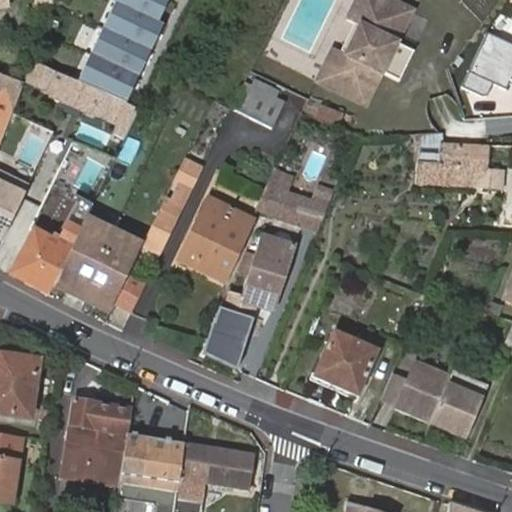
[(168,0),(108,0),(108,2),(114,5),(76,85),(97,94),(125,105),(162,27),(156,24),(168,0)]
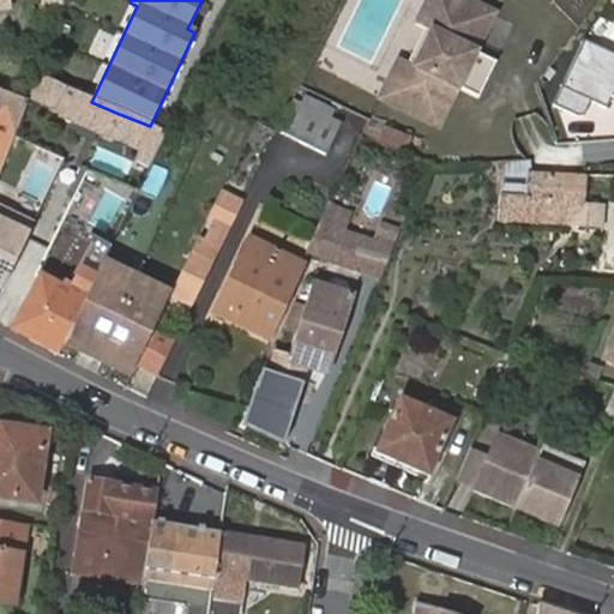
[(488,7),(471,0),(429,0),(419,23),(434,30),(416,67),(401,60),(383,96),(440,125),(459,86),(481,97),(498,61),(469,46),(488,7)]
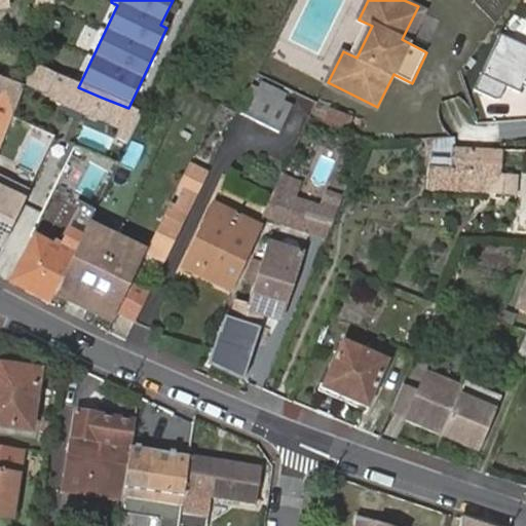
[(525,44),(499,32),(474,85),(499,98),(505,83),(521,90),(525,81),(525,44)]
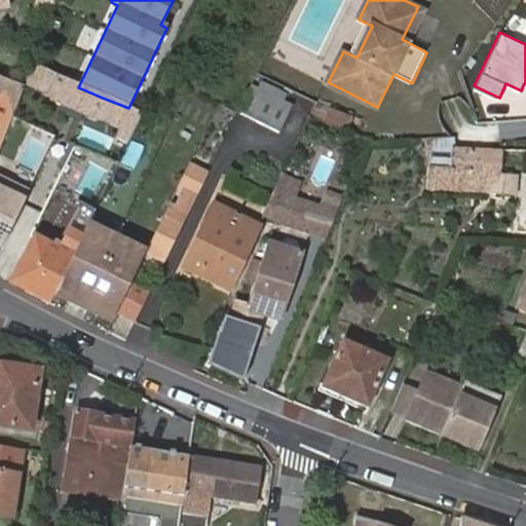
[(78,87),(29,68),(24,82),(54,96),(52,99),(92,117),(94,113),(100,97),(78,87)]
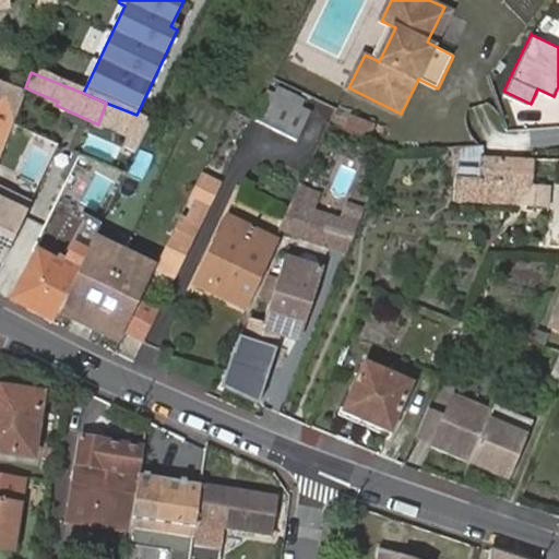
[(0,108),(15,115),(22,94),(0,85),(0,108)]
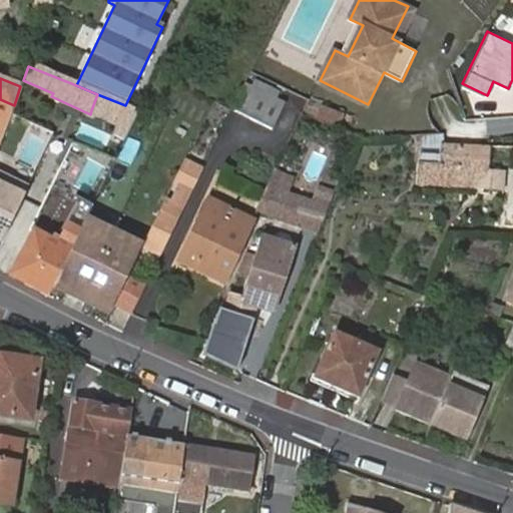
[(253,88),(243,83),(230,108),(271,129),(284,104),(271,97),(275,90),(258,82),(253,88)]
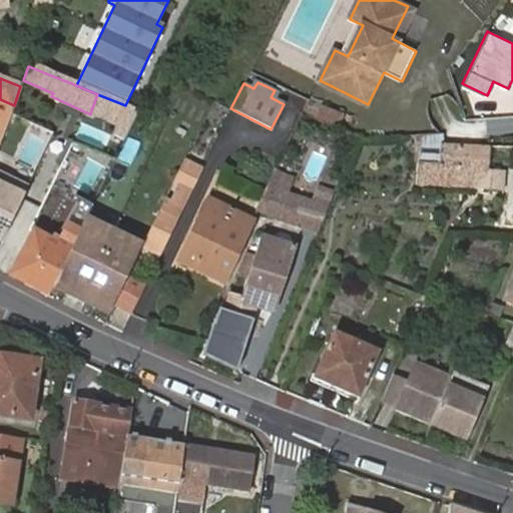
[(97,94),(91,110),(118,123),(113,136),(125,140),(139,111),(97,94)]
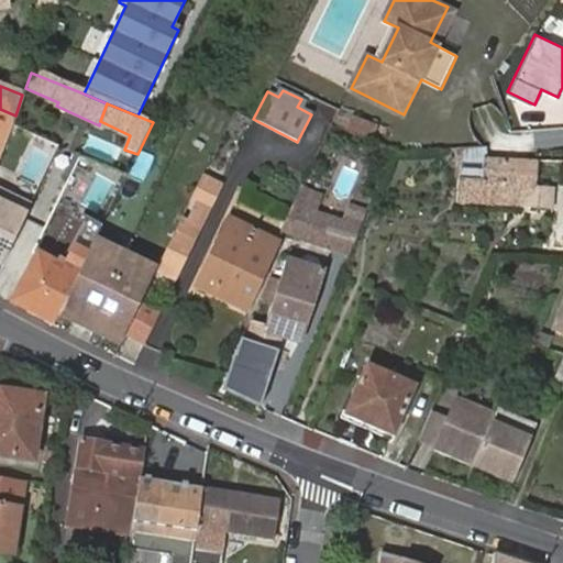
[(0,132),(8,135),(15,116),(0,109),(0,132)]
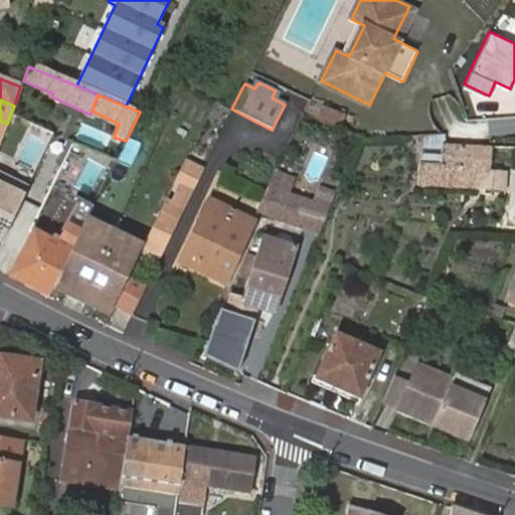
[(338,125),(341,113),(304,104),(301,116),(338,125)]
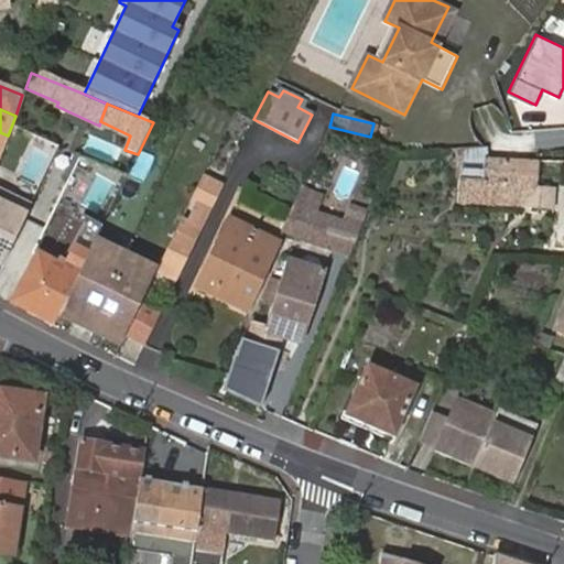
[(440,179),(438,199),(458,201),(457,204),(550,210),(551,193),(534,191),(537,164),(505,163),(484,162),(483,182),(440,179)]
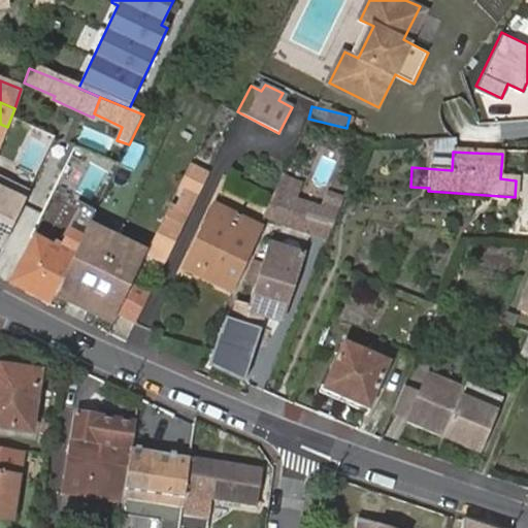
[(164,267),(206,176),(190,169),(147,256),(146,259),(164,267)]
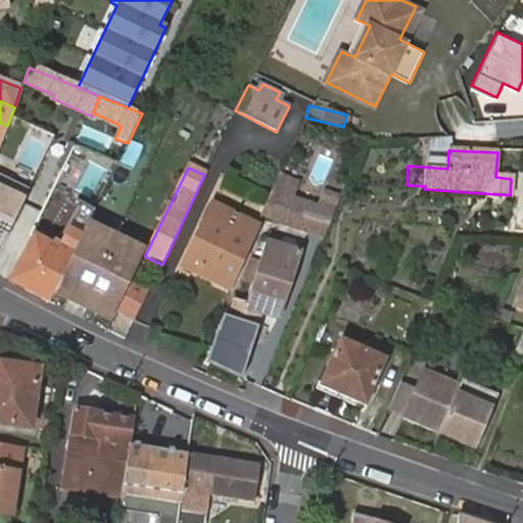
[(0,249),(29,191),(0,175),(0,249)]
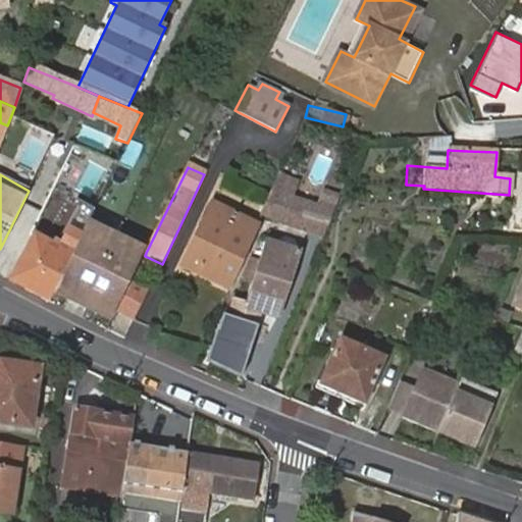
[(324,196),(280,174),(267,199),(260,214),(278,222),(290,200),(316,212),(324,196)]
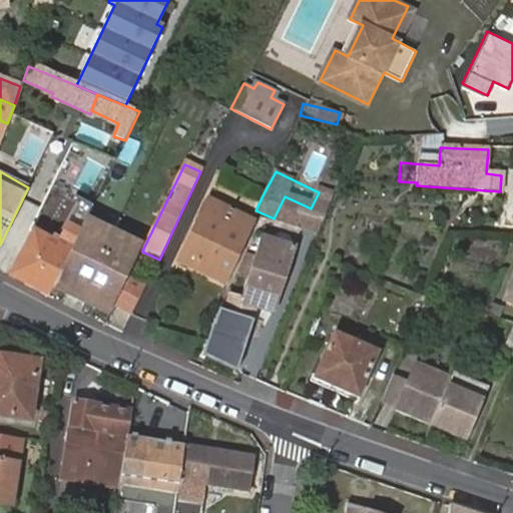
[(331,199),(319,192),(311,208),(285,196),(274,218),(314,237),(331,199)]
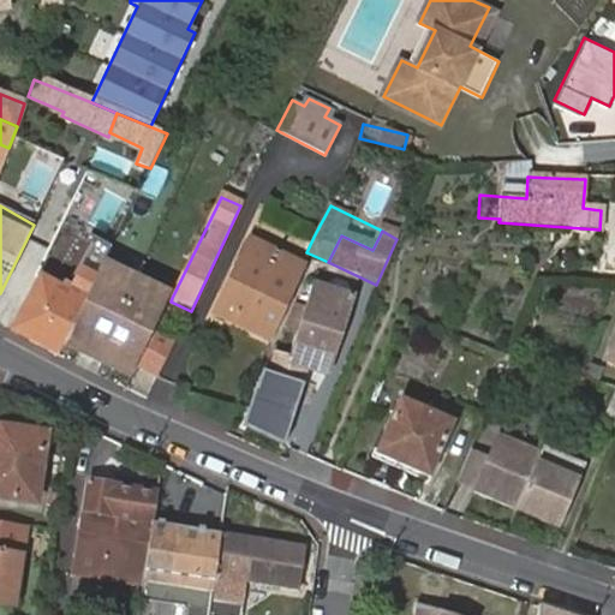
[(69,330),(109,249),(93,240),(67,288),(37,273),(6,333),(54,358),(61,345),(69,330)]
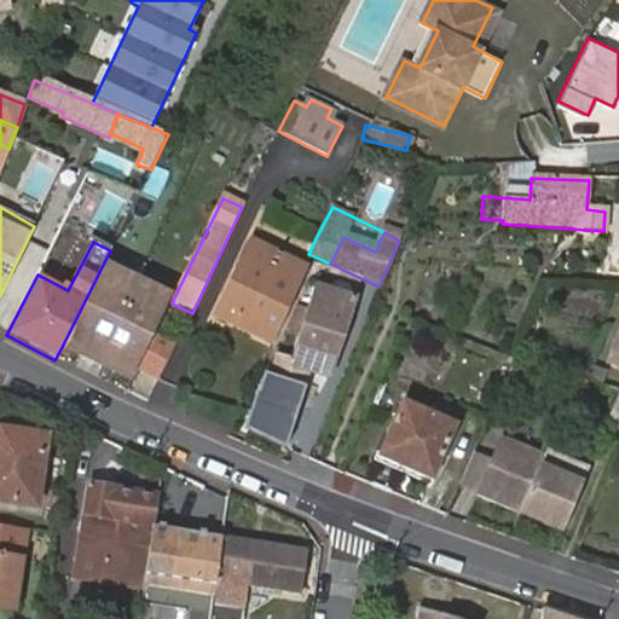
[(271,342),(302,270),(249,246),(218,319),(271,342)]
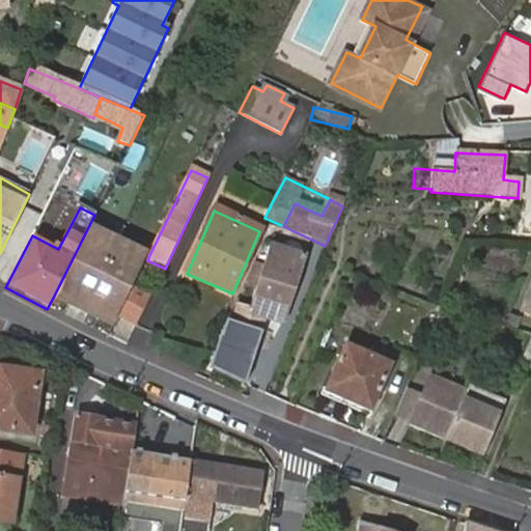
[(148,257),(89,229),(59,285),(53,298),(114,328),(118,318),(147,260),(148,257)]
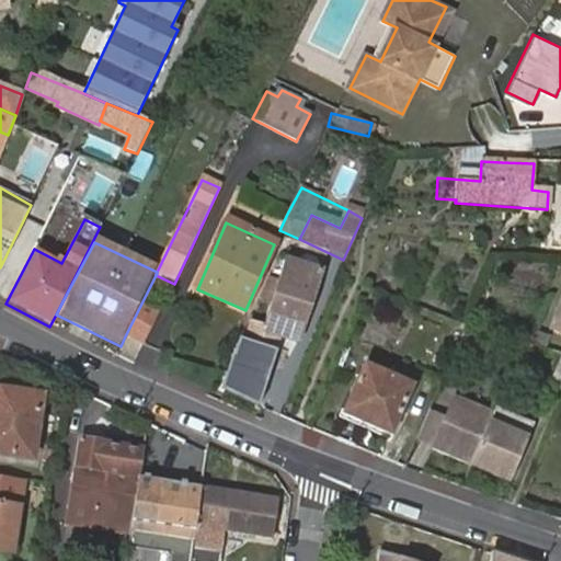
[(320,272),(274,256),(258,305),(272,309),(266,327),(252,322),(245,343),(276,352),(281,340),(297,343),(320,272)]
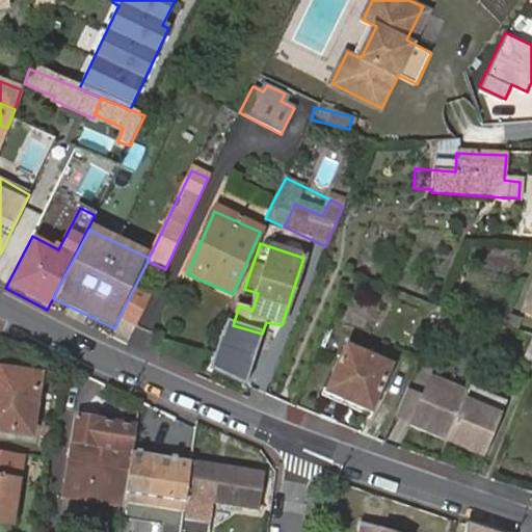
[(152,297),(134,289),(118,319),(137,327),(152,297)]
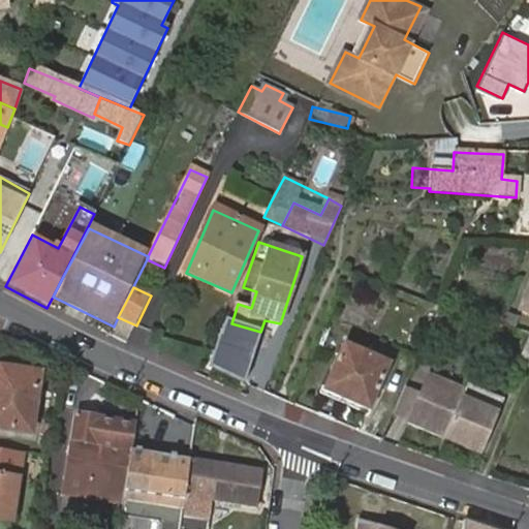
[(496,349),(505,328),(494,322),(485,344),(496,349)]
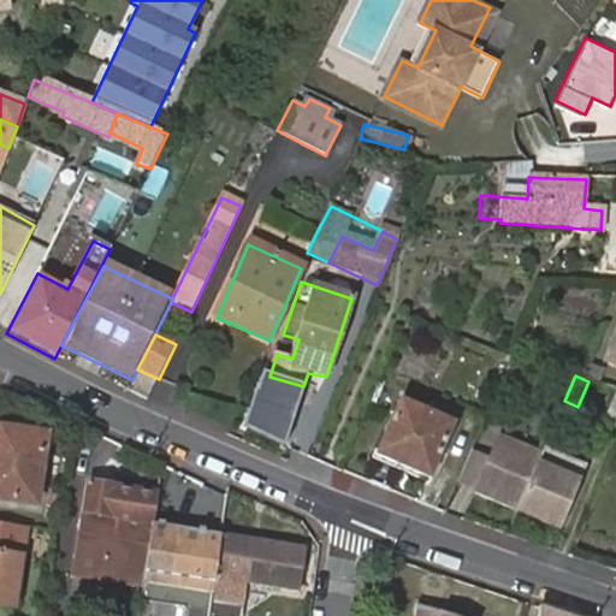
[(615,394),(611,392),(604,415),(615,420),(615,394)]
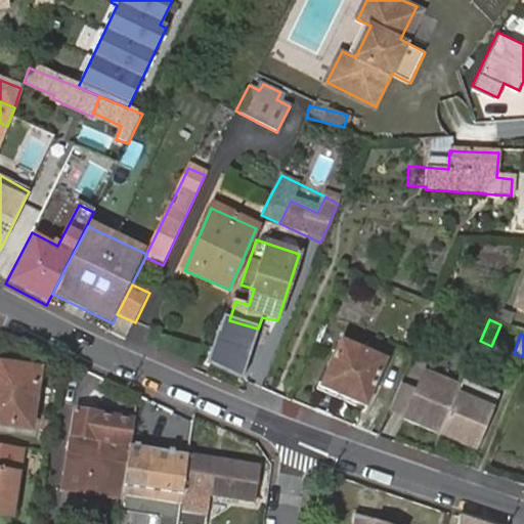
[(405,420),(441,433),(456,396),(463,382),(477,348),(453,340),(448,351),(445,348),(436,368),(453,377),(450,386),(424,376),(405,420)]
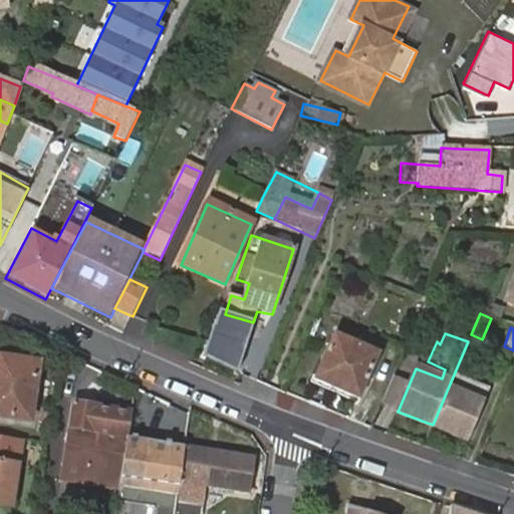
[(336,335),(319,374),(338,382),(346,363),(369,373),(378,353),(336,335)]
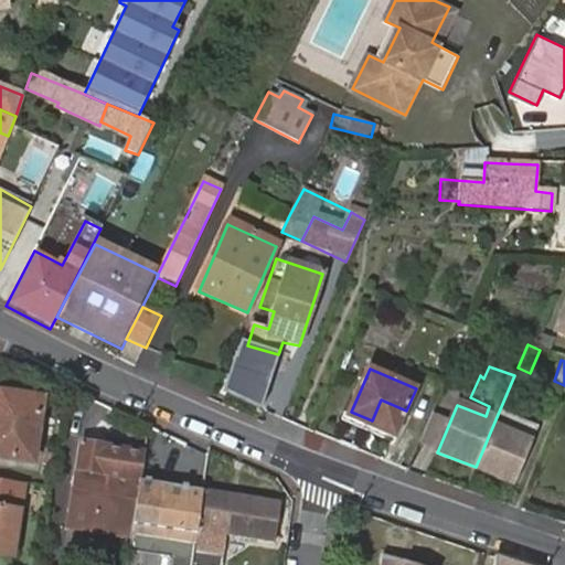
[(0,394),(0,457),(30,462),(41,400),(1,394),(0,394)]
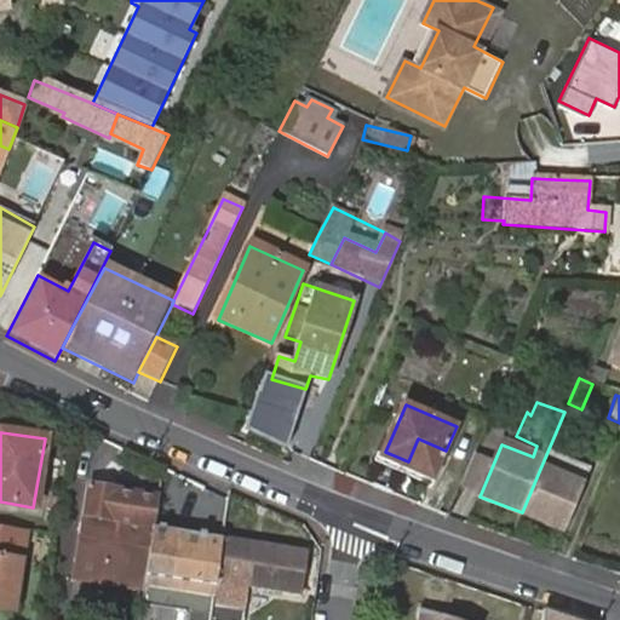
[(408,461),(385,452),(382,459),(434,480),(446,451),(418,438),(408,461)]
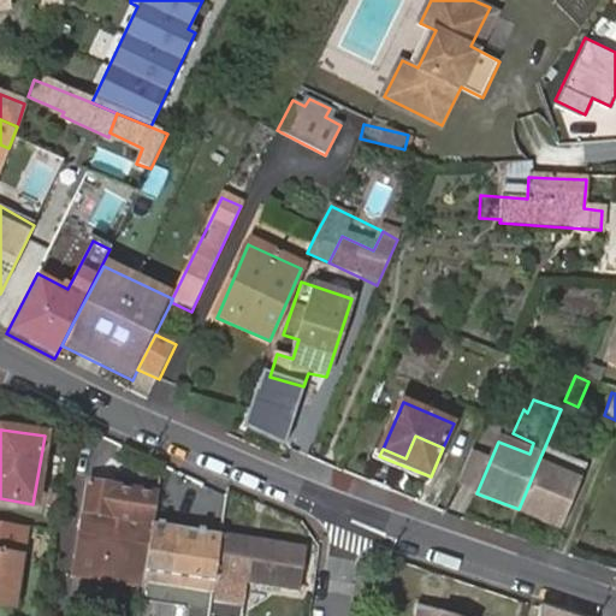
[(563,478),(570,461),(544,449),(537,466),(563,478)]
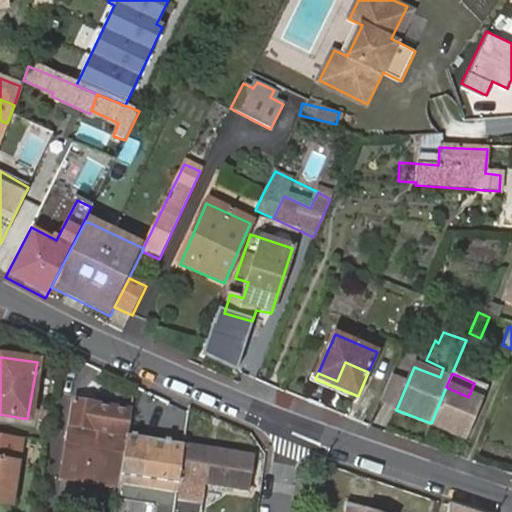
[(446,387),(431,423),(466,438),(487,389),(474,383),(468,397),(446,387)]
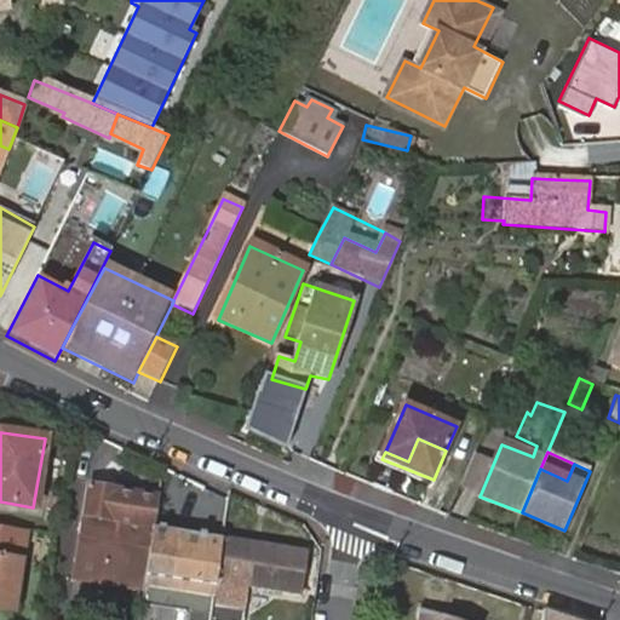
[(153,526),(158,494),(135,492),(115,488),(115,492),(89,487),(75,578),(87,580),(143,589),(144,586),(147,570),(153,526)]
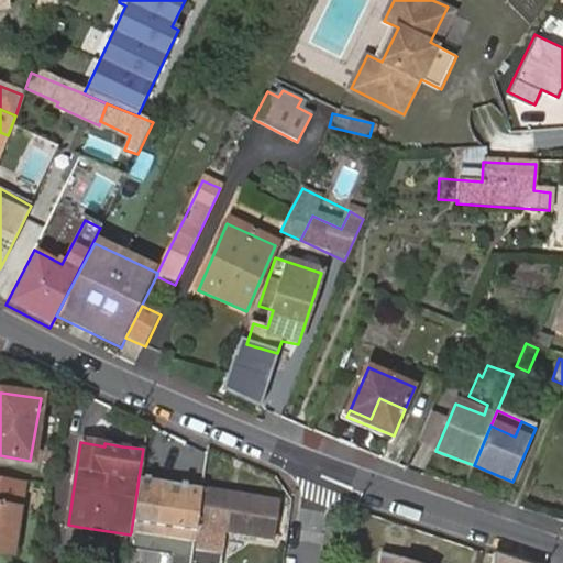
[(0,553),(11,555),(22,481),(0,476),(0,553)]
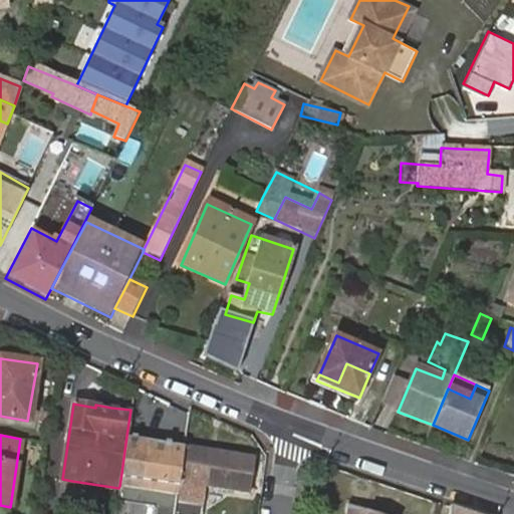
[(185,446),(126,436),(121,473),(119,486),(178,495),(180,482),(185,446)]
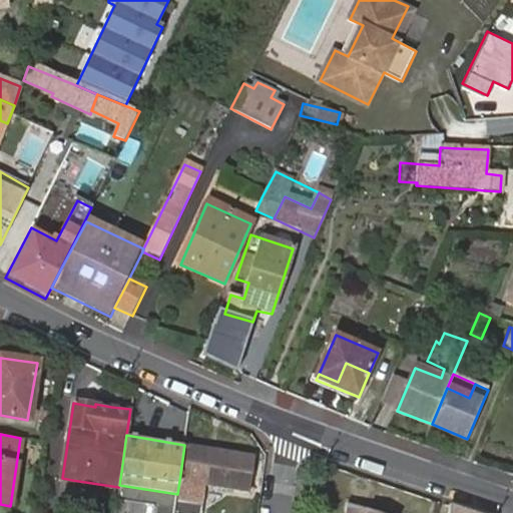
[(251,455),(184,445),(179,481),(246,493),(251,455)]
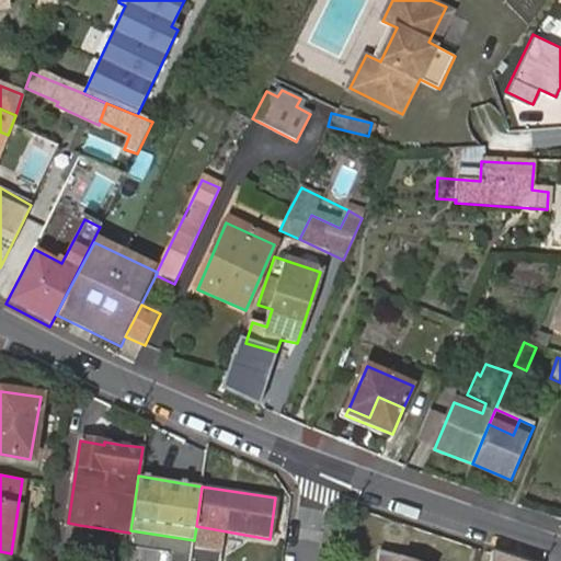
[(410,560),(380,550),(378,560),(410,560)]
